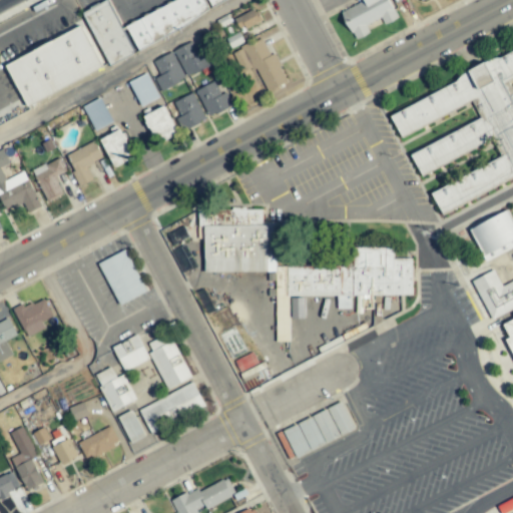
[(108,66),(133,55),(108,0),(107,0),(83,11),(108,66)]
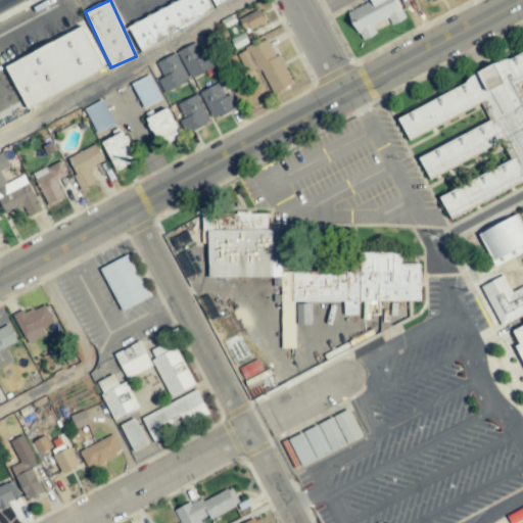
[(139,50),(215,14),(207,0),(179,0),(128,25),(139,50)]
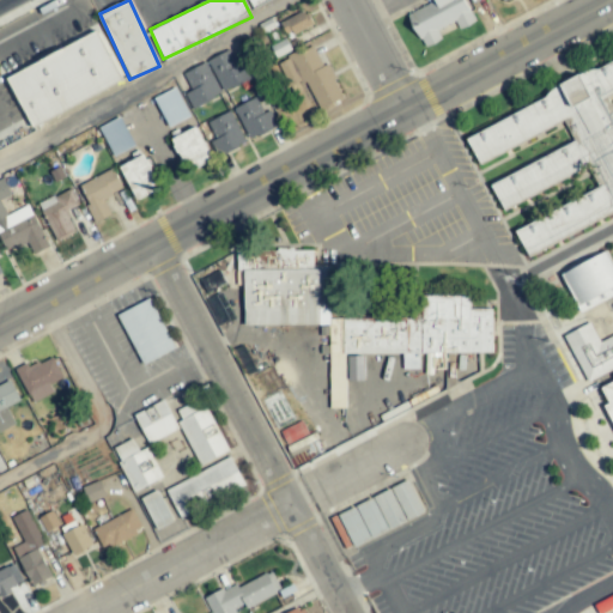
[(271,0),(248,0),(253,10),(271,0)]
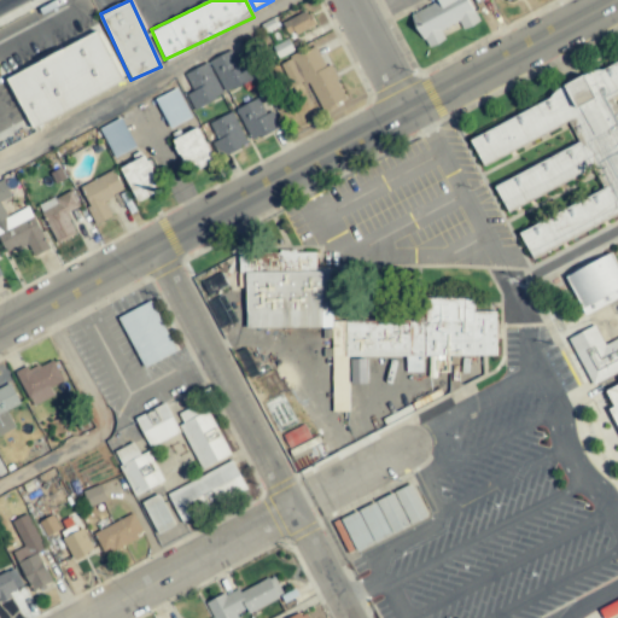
[(436,0),(437,3),(410,16),(427,48),(445,40),(441,30),(459,22),(462,30),(478,23),(466,0),(436,0)]
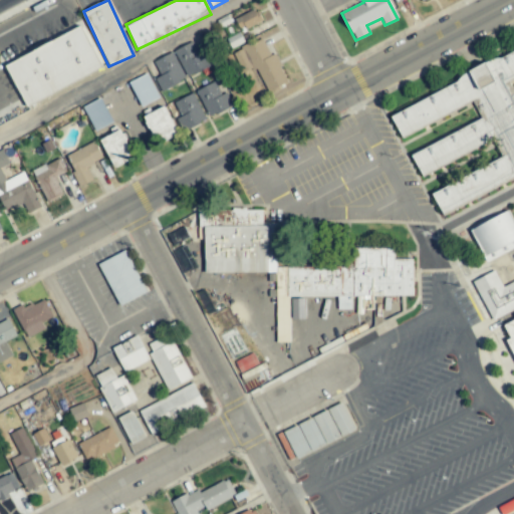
[(235,18),(239,29),(261,22),(258,10),(235,18)]
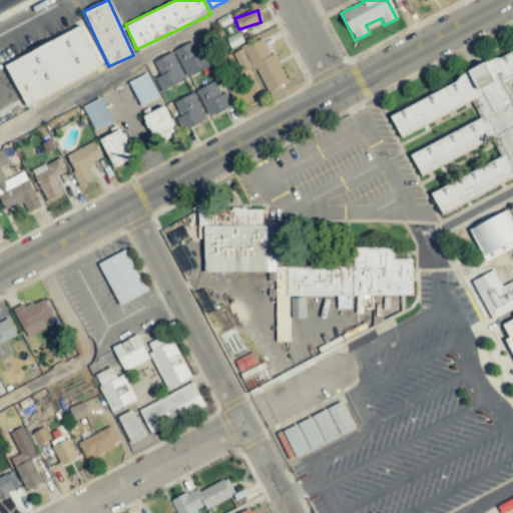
[(27,106),(103,69),(82,26),(6,63),(27,106)]
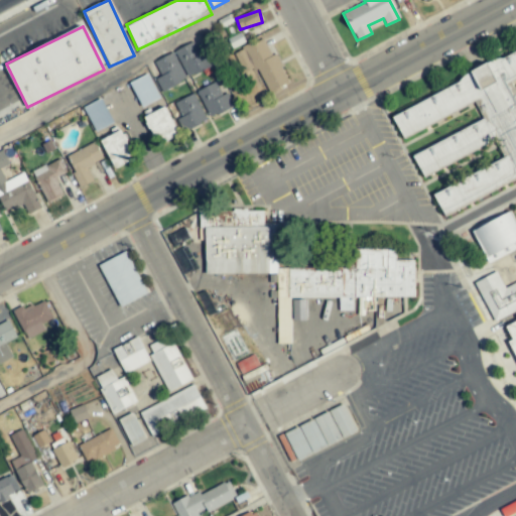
[(153,61),(160,77),(155,79),(160,90),(213,67),(207,52),(200,55),(194,42),(153,61)]
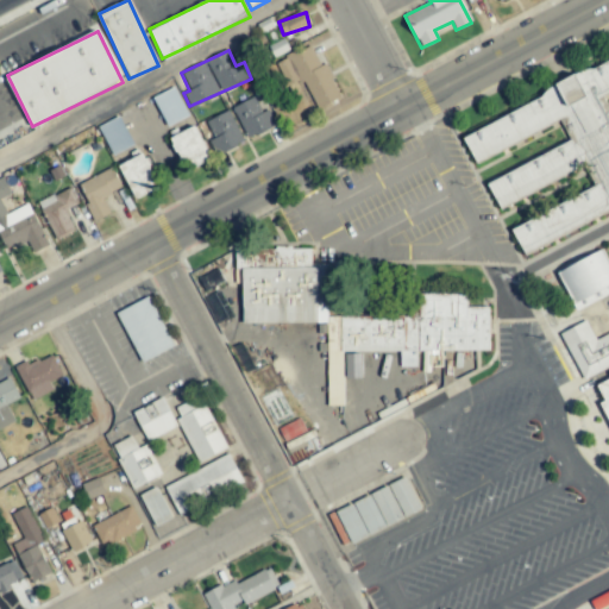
[(307,80),(313,106),(338,100),(330,63),(318,66),(314,50),(277,58),(283,86),(307,80)]
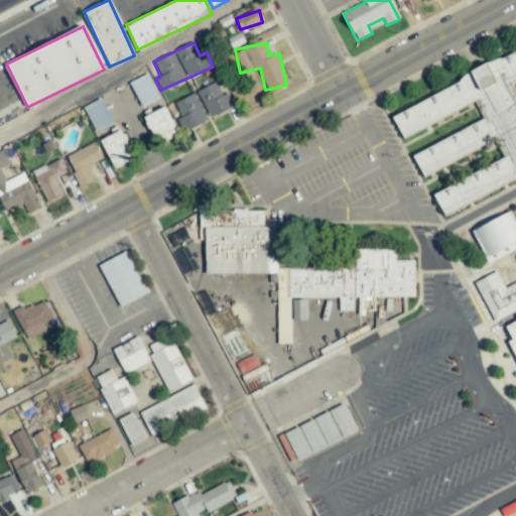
[(515,176),(515,93),(510,79),(515,76),(515,52),(390,110),(402,137),(477,103),(485,121),(412,153),(422,175),(498,142),(506,159),(433,192),(441,211),(515,176)]
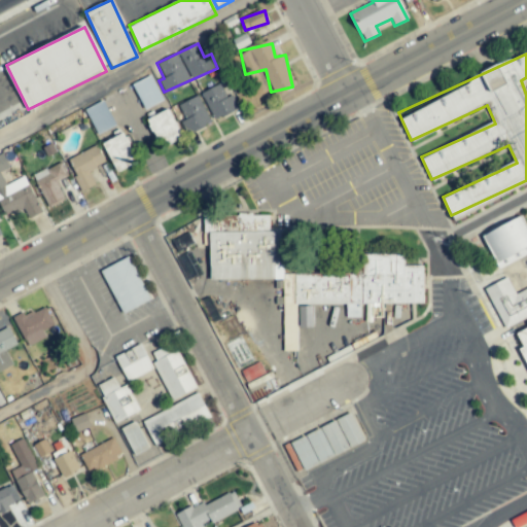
[(144,109),(163,100),(150,76),(132,84),(144,109)]
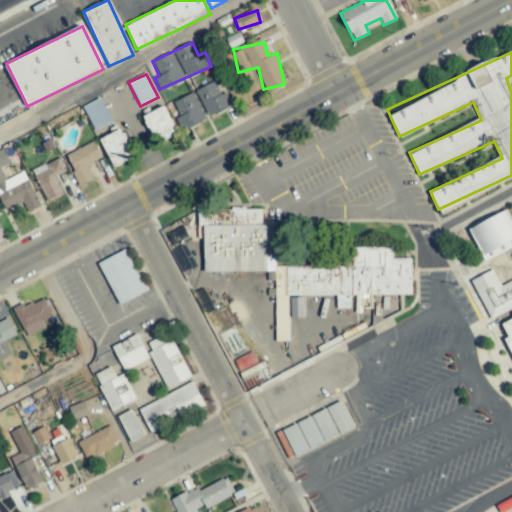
[(225,93),(220,95),(213,81),(195,91),(208,117),(231,105),(225,93)]
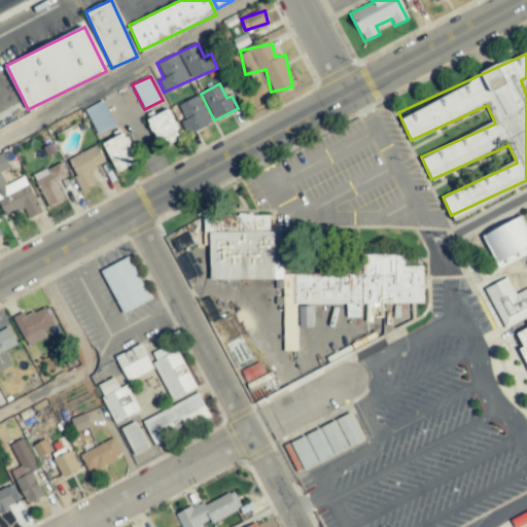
[(211,123),(197,96),(176,106),(189,133),(211,123)]
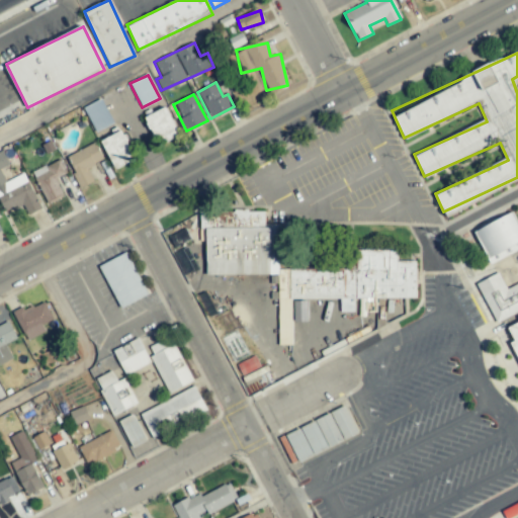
[(114,123),(101,99),(83,108),(96,133),(114,123)]
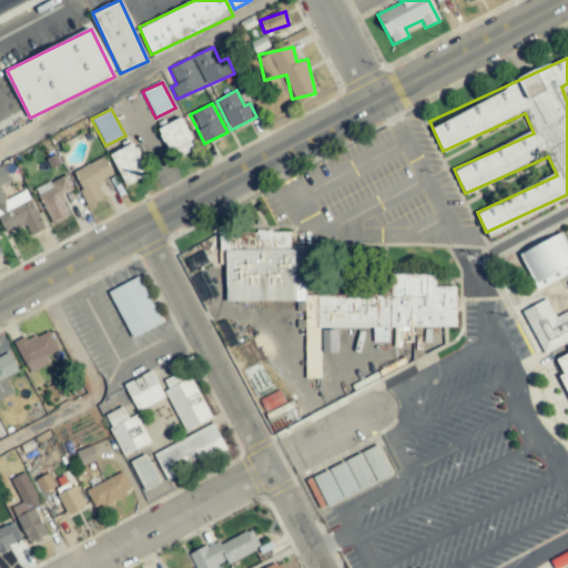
[(160,127),(172,159),(196,150),(183,117),(160,127)]
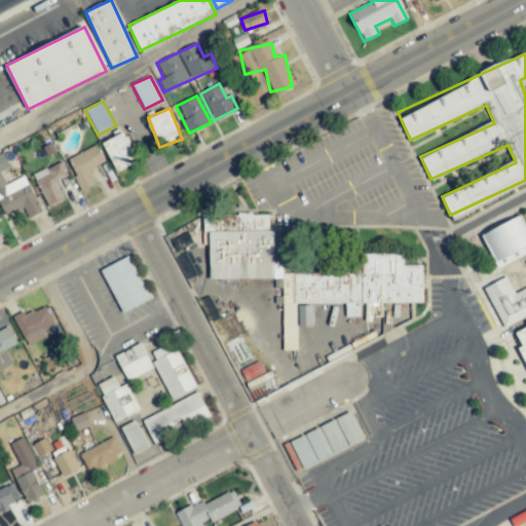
[(138,161),(123,133),(102,144),(116,173),(138,161)]
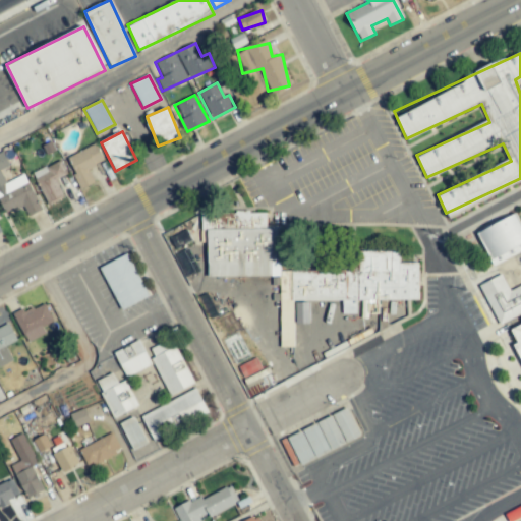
[(104,161),(96,143),(66,158),(80,189),(94,183),(88,169),(104,161)]
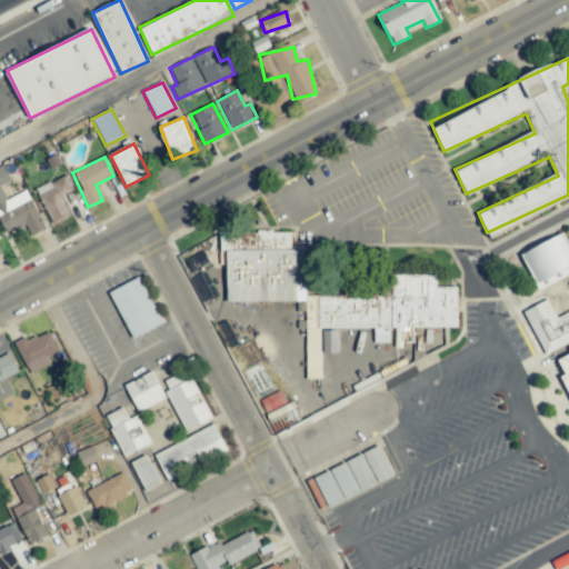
[(27,190),(6,200),(0,187),(0,186),(10,181),(2,166),(0,167),(0,226),(3,235),(25,225),(30,237),(45,230),(27,190)]
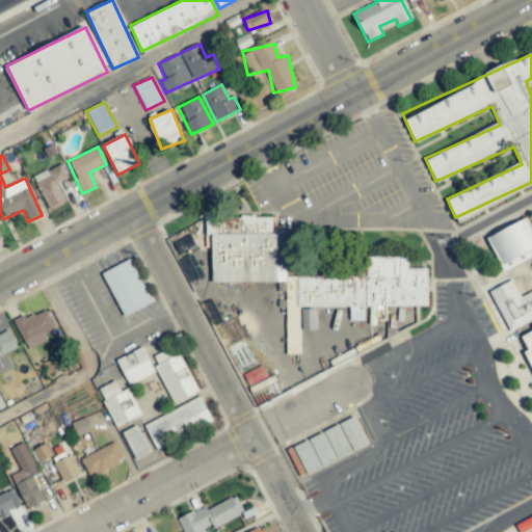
[(57,183),(69,178),(61,163),(33,177),(48,210),(65,202),(57,183)]
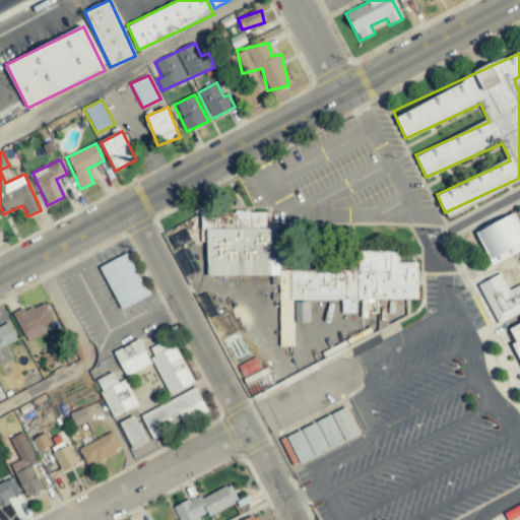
[(279,275),(279,346),(291,339),(293,339),(293,323),(308,323),(308,301),(341,301),(341,313),(355,313),(355,300),(417,300),(416,262),(402,262),(395,250),(356,251),(356,257),(349,261),(359,261),(344,269),(281,270),(281,224),(265,225),(265,211),(229,211),(223,214),(200,214),(201,230),(206,230),(207,276),(279,275)]
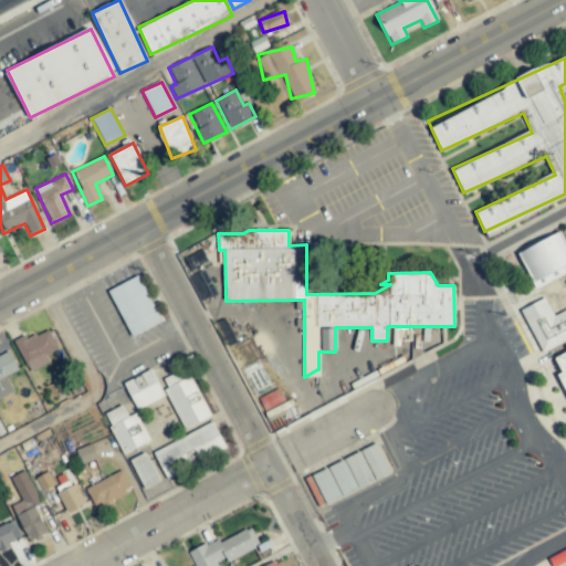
[(533,282),(565,264),(565,245),(559,232),(519,253),(533,282)]
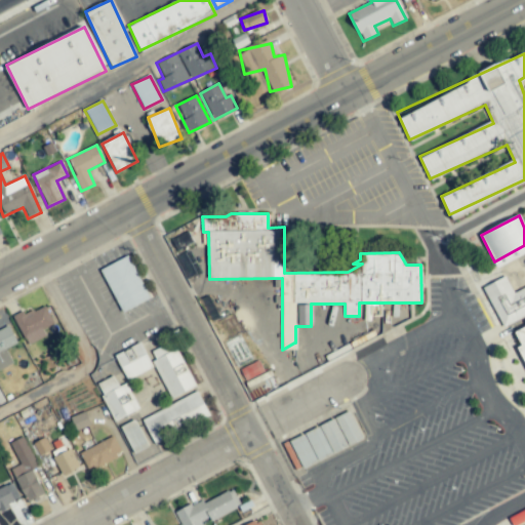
[(524,252),(524,246),(494,263),(497,268),(524,252)]
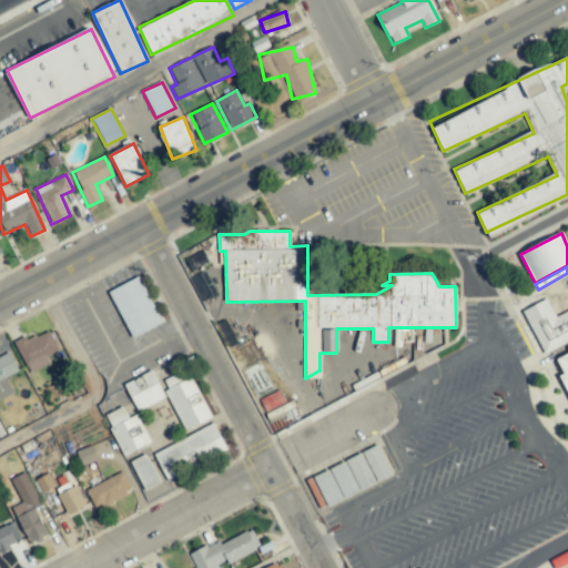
[(109,291),(130,337),(161,324),(140,276),(109,291)]
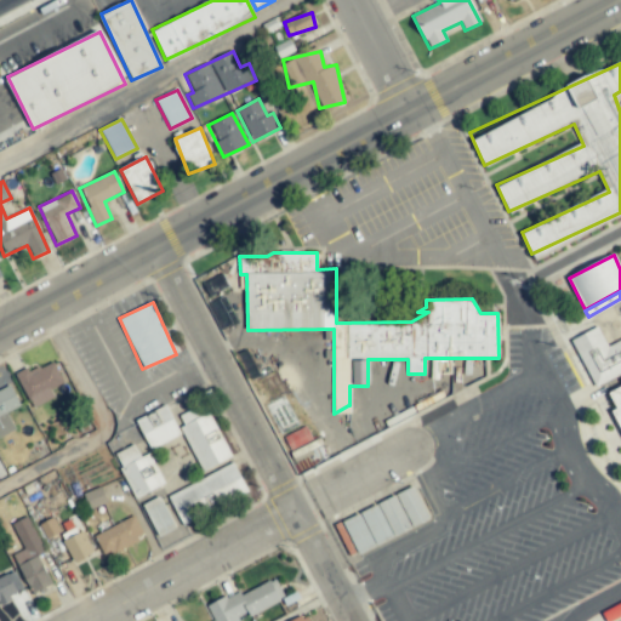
[(593,387),(620,374),(620,340),(607,347),(598,328),(571,340),(593,387)]
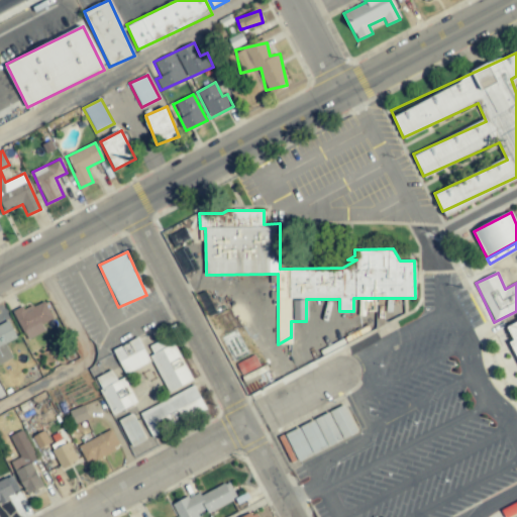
[(12,312),(26,339),(44,330),(41,324),(53,318),(43,301),(24,311),(22,307),(12,312)]
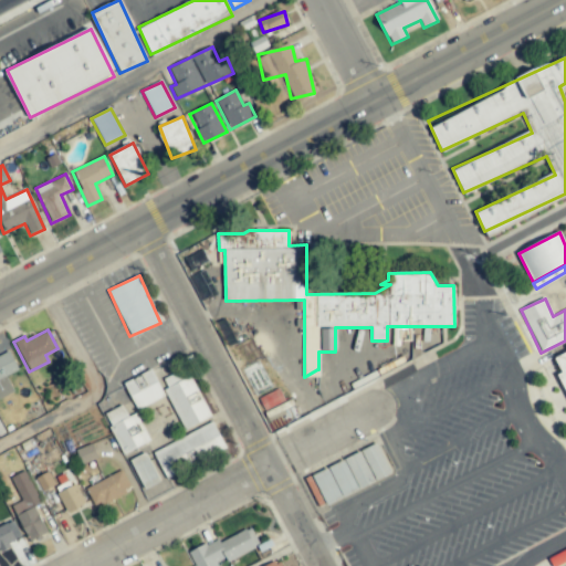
[(0,398),(13,392),(6,376),(18,370),(8,348),(0,352),(0,398)]
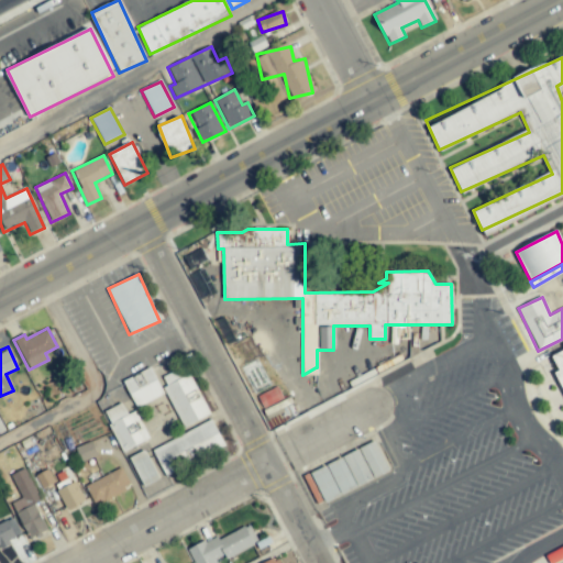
[(562,346),(548,354),(562,387),(562,346)]
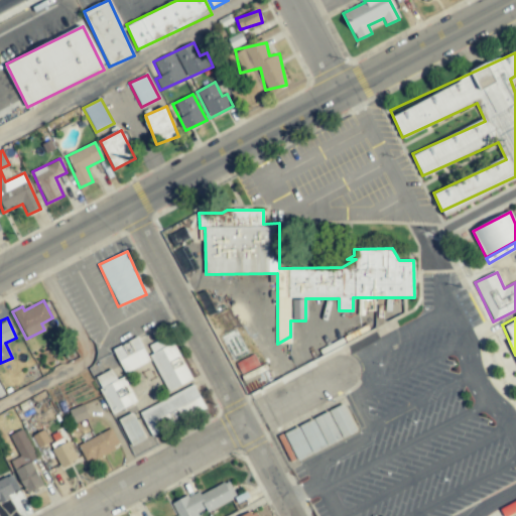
[(167,391),(191,379),(170,336),(149,346),(152,354),(149,355),(167,391)]
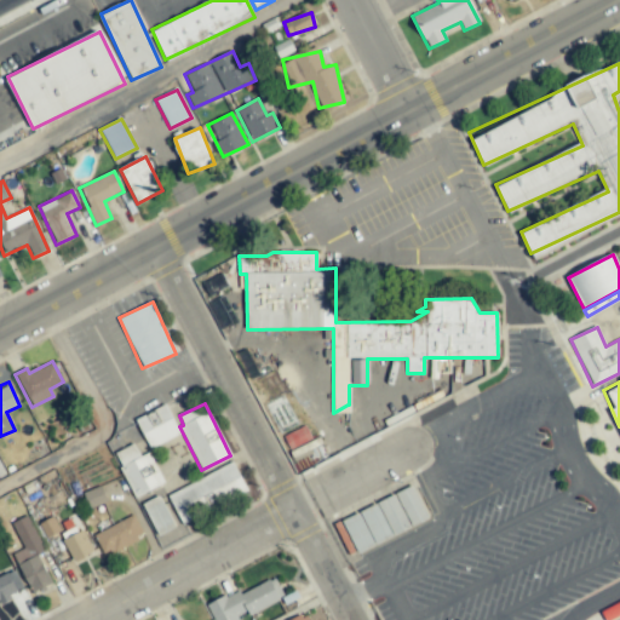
[(150,448),(181,434),(166,405),(136,420),(150,448)]
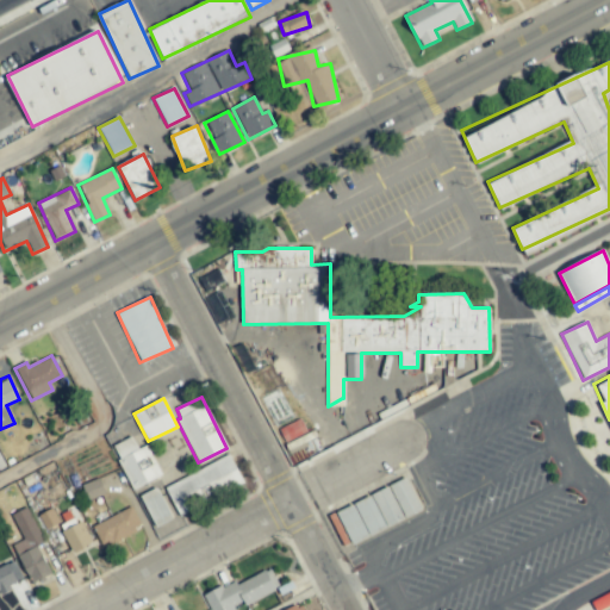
[(279,429),(284,442),(305,433),(300,421),(279,429)]
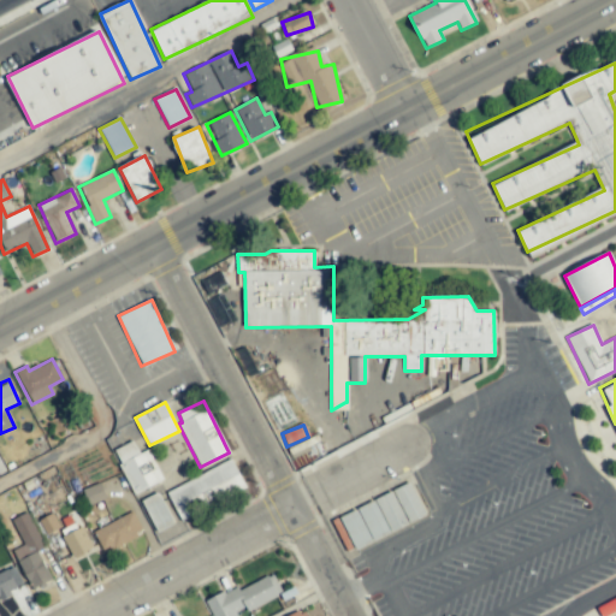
[(148,450),(140,454),(134,440),(113,451),(134,493),(163,479),(148,450)]
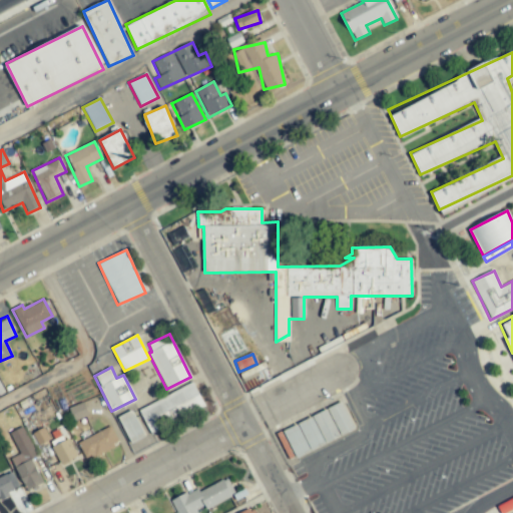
[(138,410),(150,433),(204,407),(193,383),(138,410)]
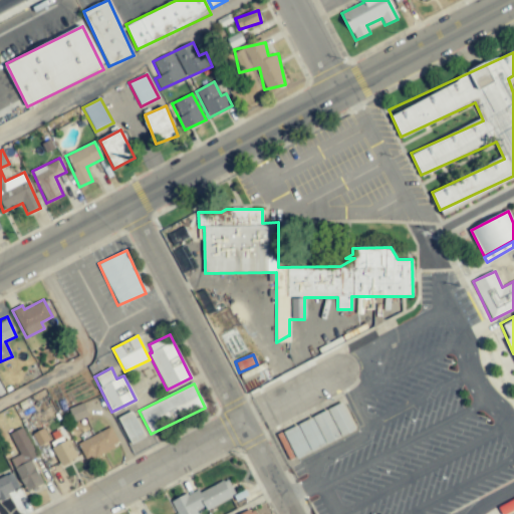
[(355,430),(342,403),(278,433),(282,443),(290,461),(355,430)]
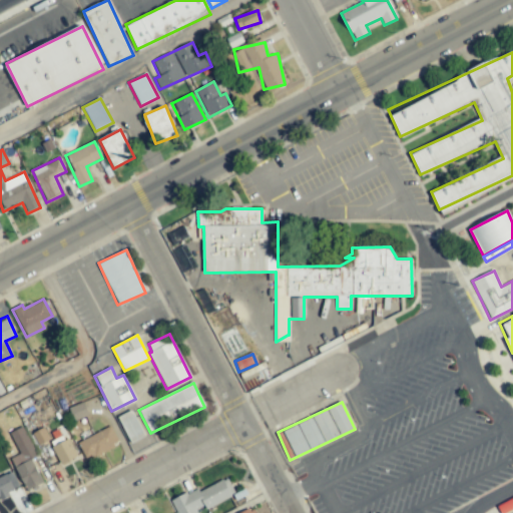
[(118,417),(129,444),(144,438),(133,411),(118,417)]
